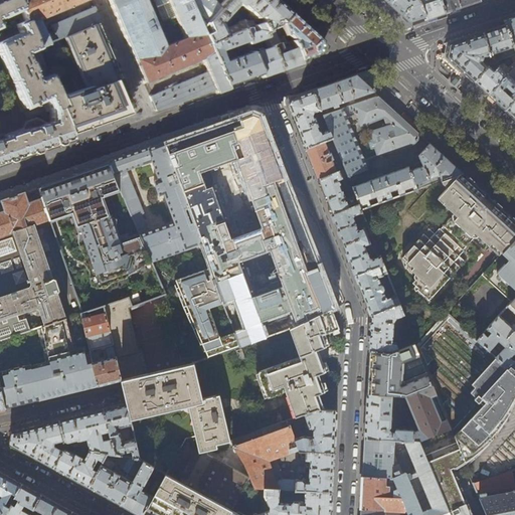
[(0,164),(17,158),(27,155),(69,140),(66,132),(56,110),(61,108),(58,100),(37,49),(36,45),(26,21),(16,25),(20,34),(0,42),(0,56),(6,69),(13,86),(20,102),(24,110),(45,100),(50,112),(50,123),(44,125),(44,124),(36,120),(26,123),(22,131),(4,137),(2,136),(0,136),(0,18),(21,9),(17,0),(2,0),(0,1),(0,164)]
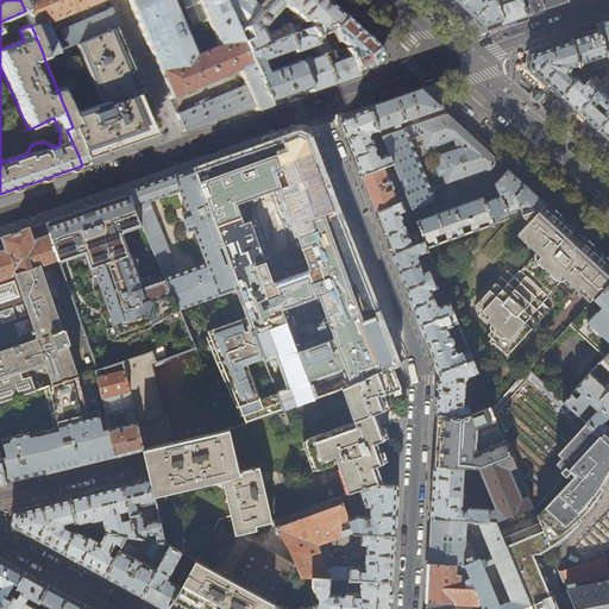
[(20,0),(25,11),(31,25),(43,54),(55,49),(55,51),(76,42),(110,27),(119,24),(115,18),(112,8),(51,33),(55,42),(52,43),(44,24),(99,0),(20,0)]
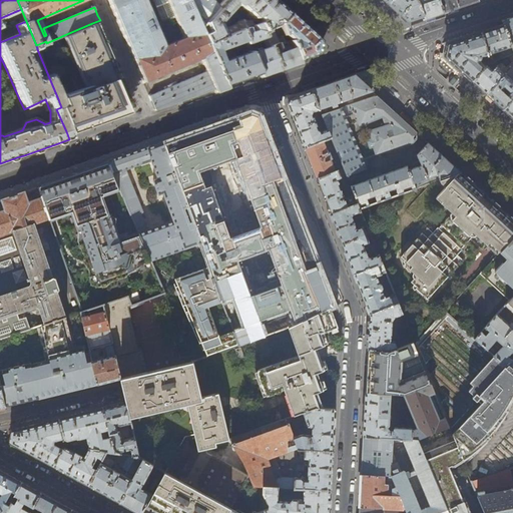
[(128,0),(112,7),(117,21),(126,42),(133,58),(141,55),(140,55),(160,46),(140,0),(128,0)]
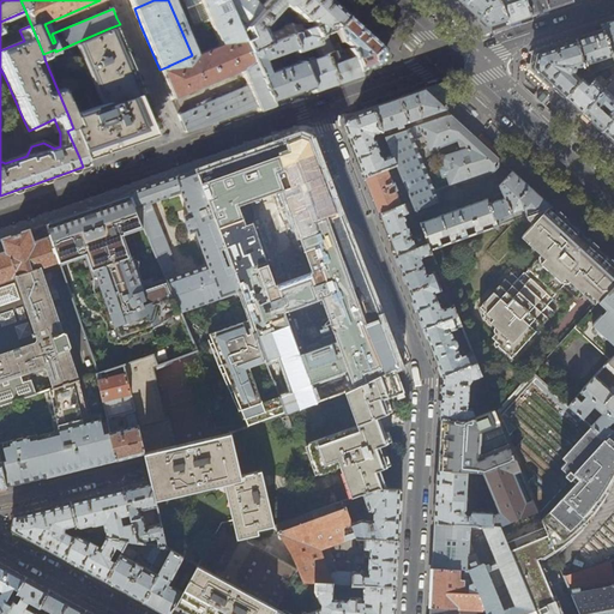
[(181,0),(193,26),(208,20),(218,44),(192,55),(168,66),(169,66),(160,70),(170,98),(240,70),(246,86),(211,101),(210,98),(199,102),(202,106),(178,115),(185,132),(224,118),(256,107),(257,112),(270,107),(269,103),(246,53),(240,38),(238,34),(222,0),(181,0)]
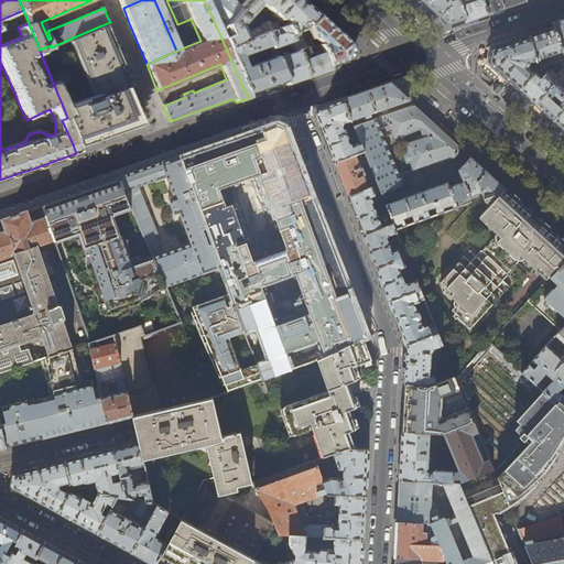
[(204,0),(218,31),(223,25),(239,8),(230,0),(204,0)]
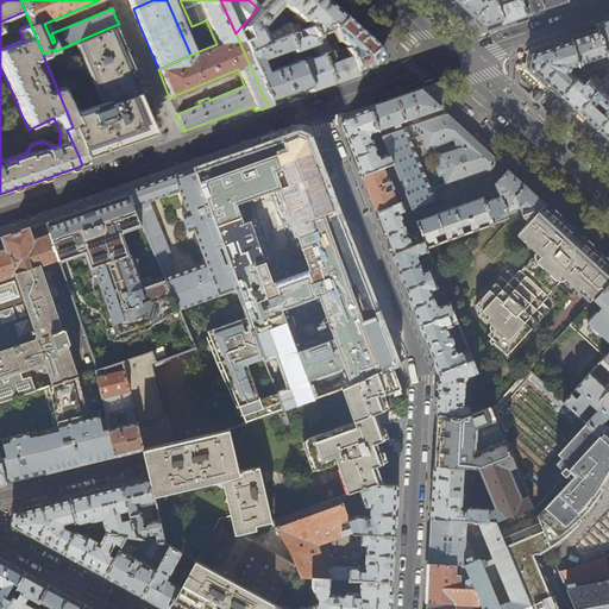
[(265,0),(258,8),(240,27),(245,38),(243,39),(240,37),(238,38),(244,52),(286,36),(293,33),(300,31),(302,30),(295,25),(293,25),(289,24),(282,27),(281,29),(269,33),(270,35),(263,37),(259,29),(278,7),(280,7),(282,7),(283,7),(284,6),(301,23),(306,20),(311,25),(307,29),(312,37),(330,29),(341,16),(324,0),(265,0)]
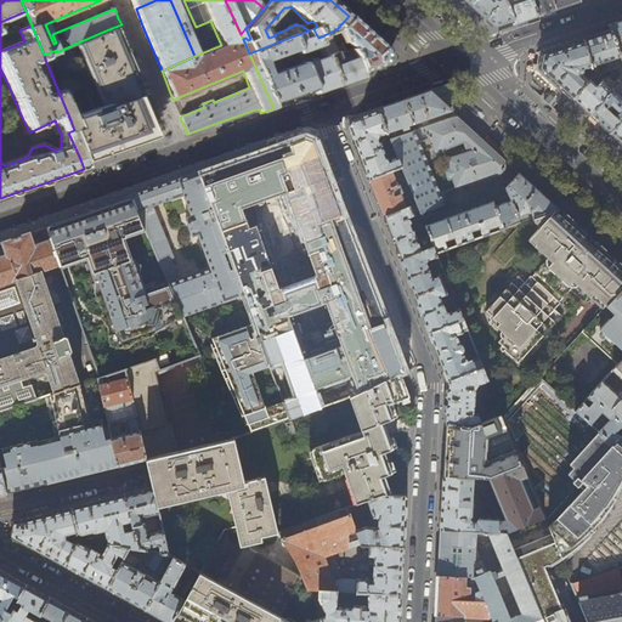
[(465,0),(471,5),(495,27),(505,23),(515,20),(507,0),(465,0)]
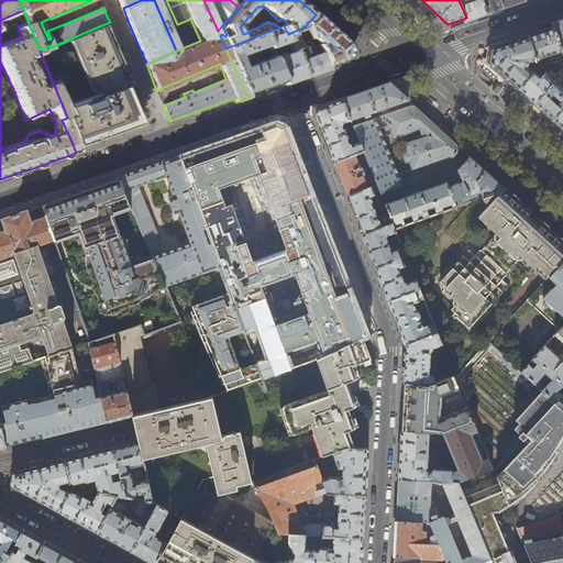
[(459,0),(466,18),(467,22),(475,19),(488,14),(482,0),(459,0)]
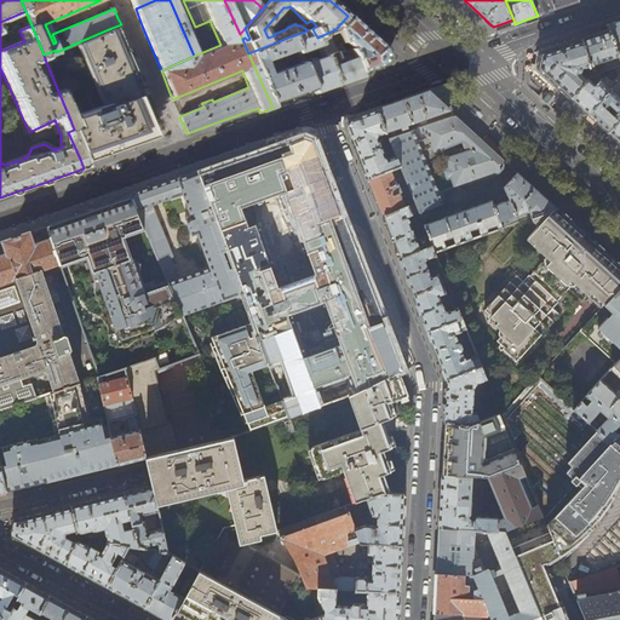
[(530,0),(538,16),(557,10),(579,3),(578,0),(530,0)]
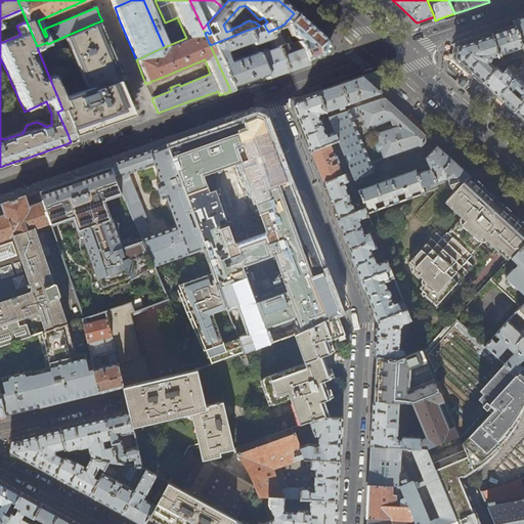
[(294,13),(284,25),(289,36),(288,37),(291,44),(293,43),(292,40),(294,38),(297,41),(296,43),(304,62),(310,59),(322,55),(324,42),(308,28),(294,13)]
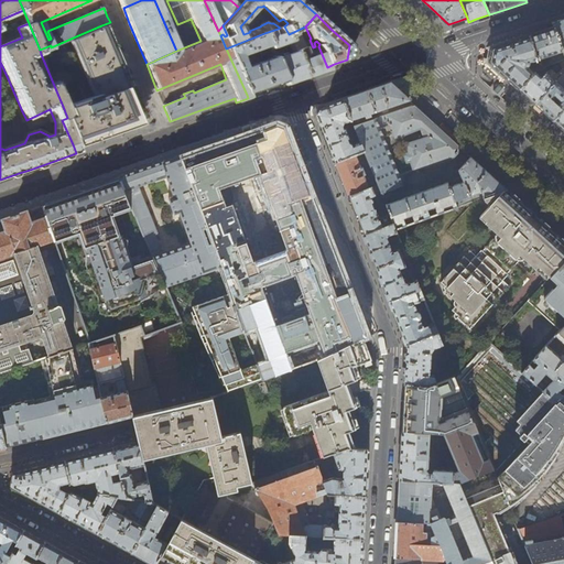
[(553,23),(554,28),(563,53),(563,19),(555,22),(553,23)]
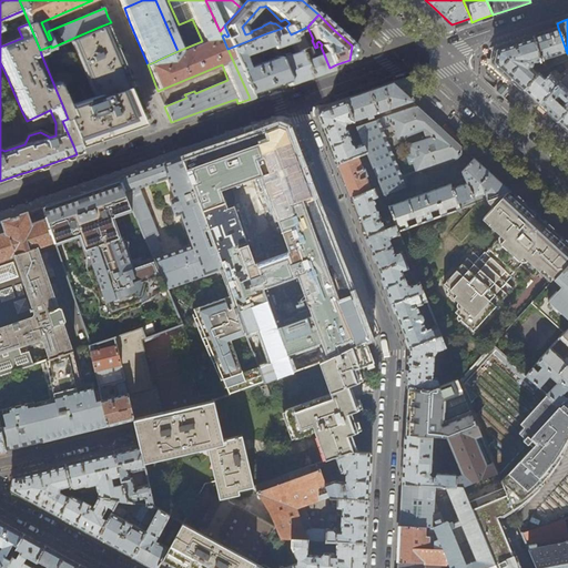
[(102,26),(71,39),(80,60),(77,61),(80,69),(83,68),(95,99),(64,110),(68,119),(62,121),(73,145),(101,137),(132,127),(127,110),(121,94),(120,90),(128,88),(120,69),(109,42),(102,26)]
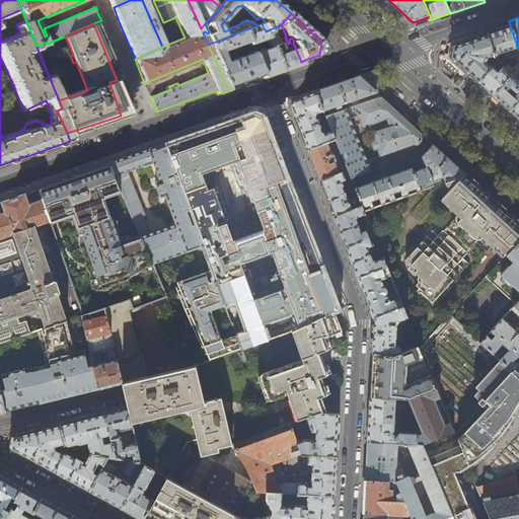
[(262,74),(264,78),(265,78),(273,75),(284,71),(266,31),(262,24),(257,25),(255,26),(257,31),(251,33),(249,28),(243,30),(262,74)]
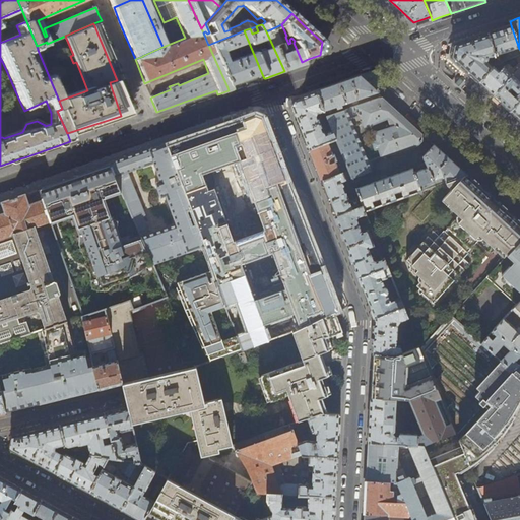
[(281,24),(266,31),(284,71),(290,69),(304,65),(302,62),(294,43),(290,43),(288,44),(285,37),(286,36),(281,24)]
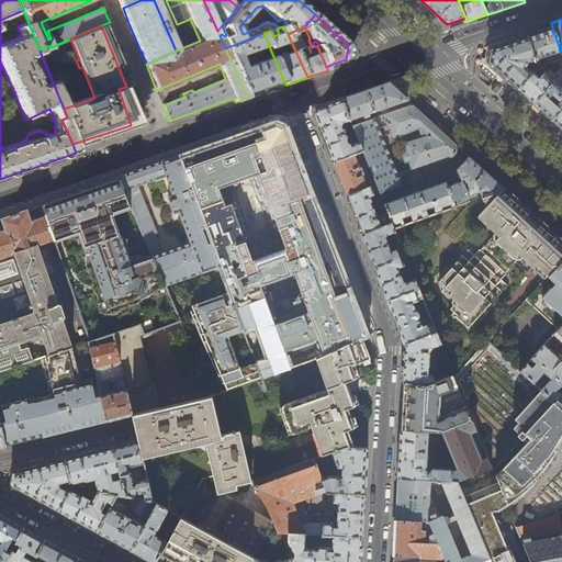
[(530,35),(528,36),(536,59),(543,57),(544,59),(536,63),(537,63),(538,68),(541,67),(559,60),(561,58),(561,53),(552,27),(530,35)]
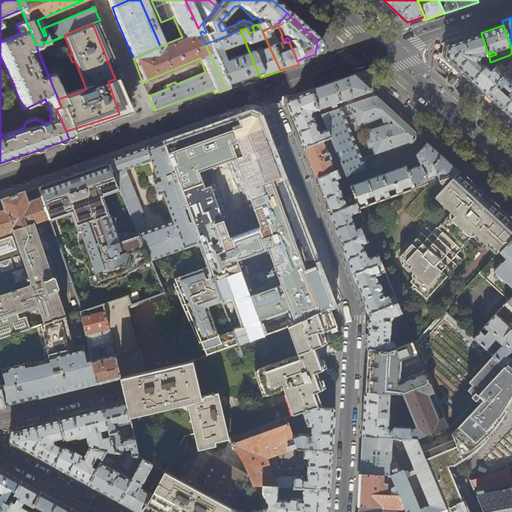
[(240,30),(205,44),(224,86),(239,80),(258,73),(240,30)]
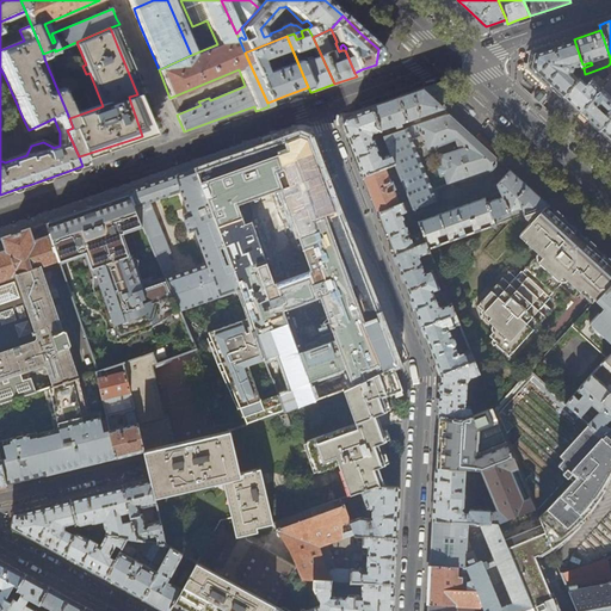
[(582,66),(582,65),(574,39),(534,54),(530,68),(550,86),(563,98),(585,74),(584,68),(580,74),(578,74),(576,75),(574,73),(574,68),(582,66)]
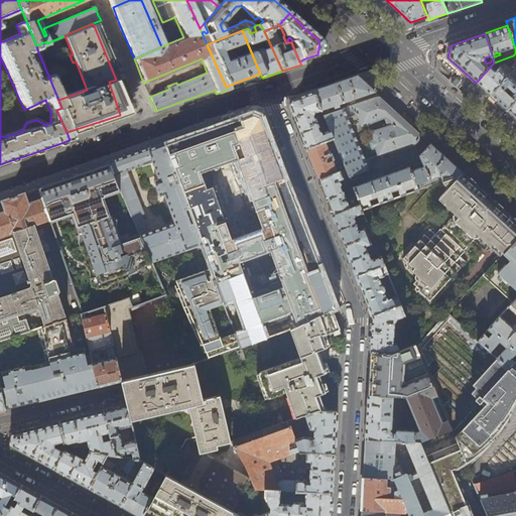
[(515,67),(515,53),(513,55),(515,61),(509,69),(504,65),(500,69),(499,67),(495,72),(493,69),(498,63),(497,61),(494,62),(476,83),(482,89),(490,96),(515,67)]
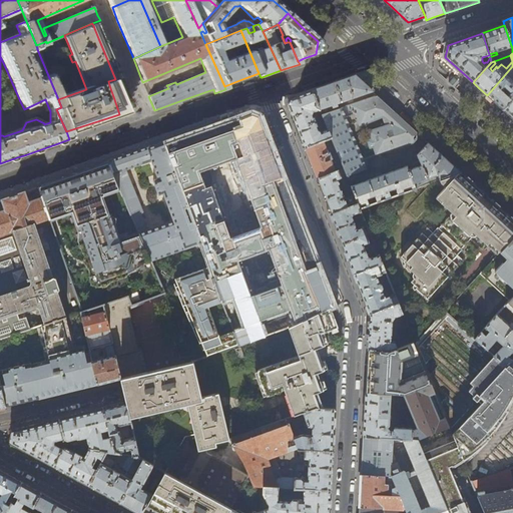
[(503,110),(512,99),(512,66),(487,95),(494,102),(503,110)]
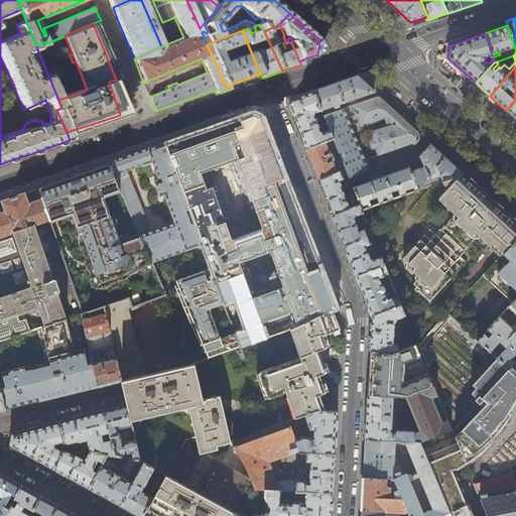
[(374,92),(364,83),(357,77),(337,84),(314,92),(323,113),(329,126),(334,139),(346,169),(360,205),(363,211),(397,199),(396,195),(393,196),(392,192),(399,189),(402,197),(441,182),(464,173),(430,143),(425,150),(419,156),(423,163),(414,166),(415,169),(411,170),(410,167),(357,186),(358,178),(356,175),(369,170),(370,169),(388,163),(385,154),(415,145),(422,136),(398,113),(379,97),(333,112),(331,108),(339,106),(339,104),(374,92)]
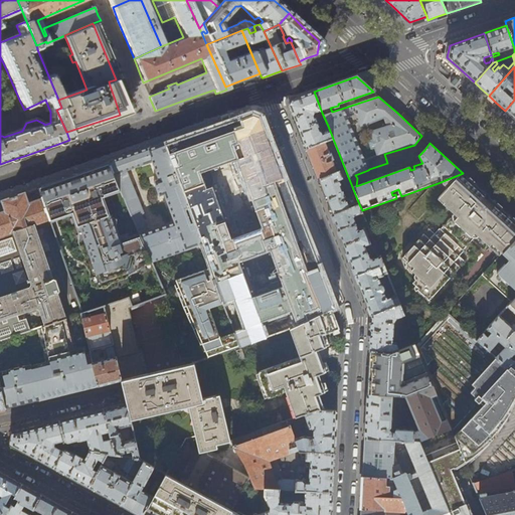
[(319,114),(322,113),(314,92),(304,95),(293,99),(290,106),(298,128),(306,149),(333,139),(328,126),(324,127),(326,132),(322,133),(321,131),(319,131),(318,129),(320,128),(318,124),(320,123),(320,121),(319,118),(317,117),(314,119),(313,118),(314,113),(317,112),(317,113),(319,114)]
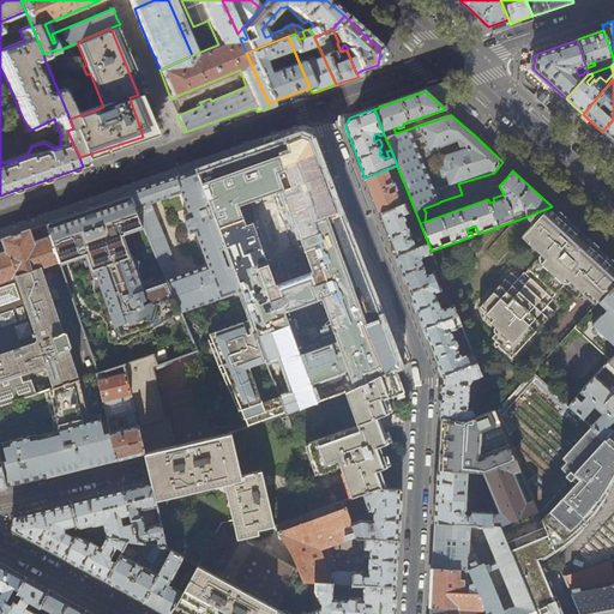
[(612,140),(613,142),(613,119),(602,132),(612,140)]
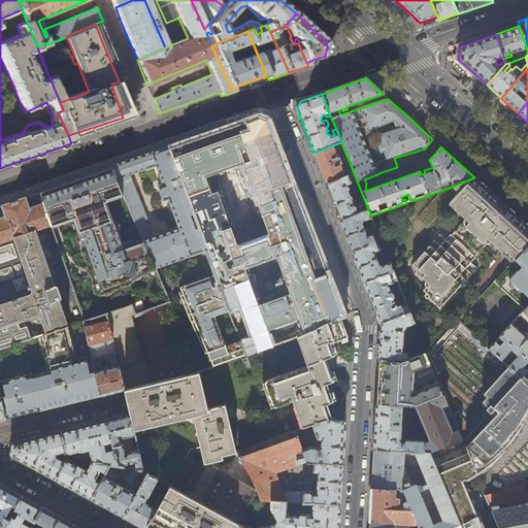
[(227,302),(230,310),(229,310),(235,327),(236,326),(240,339),(241,341),(245,355),(292,338),(297,336),(340,317),(344,315),(331,282),(316,240),(301,204),(288,170),(274,137),(267,119),(260,117),(230,127),(227,128),(190,140),(170,147),(176,166),(184,164),(187,171),(179,174),(207,250),(216,272),(225,295),(227,302)]
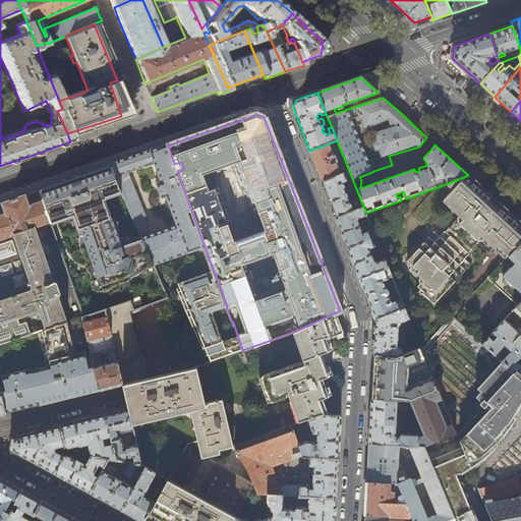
[(309,151),(315,166),(322,181),(349,171),(337,140),(309,151)]
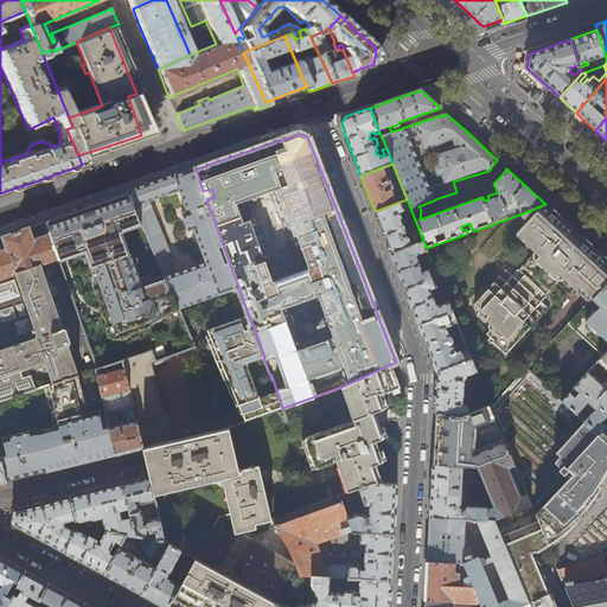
[(203,191),(196,170),(195,167),(155,180),(128,190),(129,192),(141,221),(165,275),(178,308),(238,287),(206,200),(203,191)]
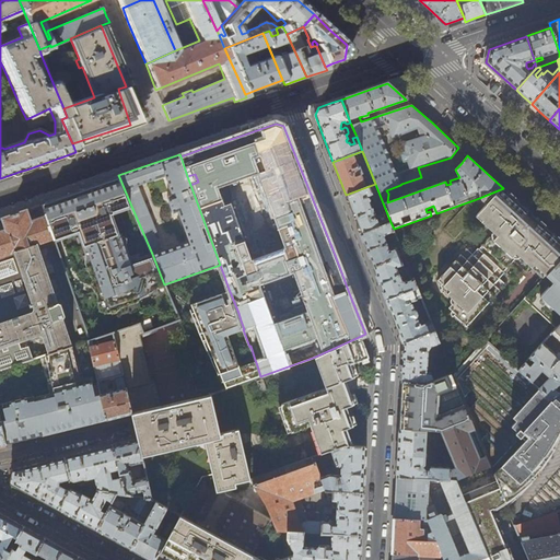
[(46,216),(55,238),(55,240),(79,232),(93,271),(91,271),(103,307),(112,305),(113,308),(140,299),(138,294),(164,284),(152,254),(130,260),(120,232),(118,232),(112,213),(116,212),(115,210),(130,203),(119,177),(78,191),(77,191),(42,203),(46,216)]
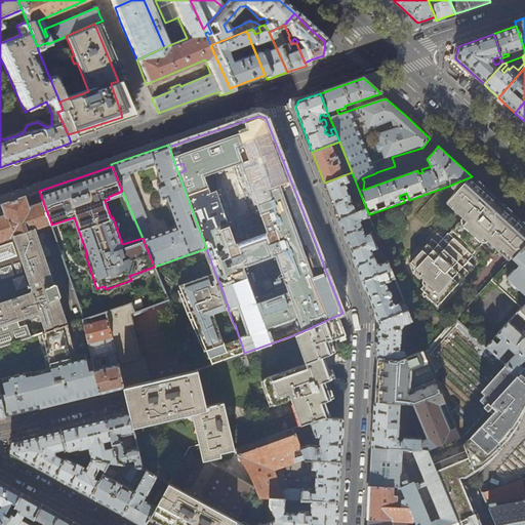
[(352,172),(324,183),(332,202),(338,218),(366,208),(352,172)]
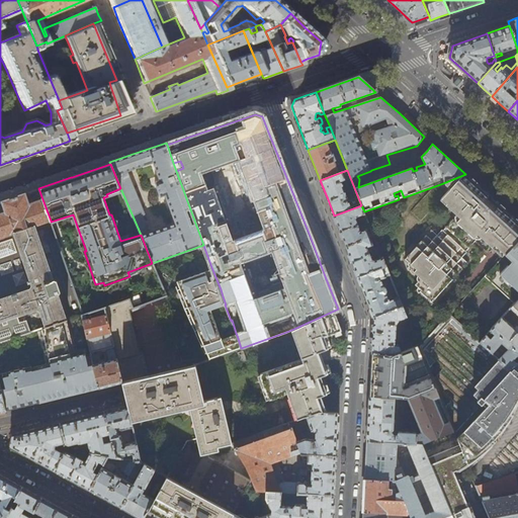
[(431,303),(467,264),(462,259),(467,253),(466,252),(480,238),(492,248),(495,246),(506,255),(517,241),(517,223),(513,218),(468,177),(465,174),(443,183),(444,186),(448,190),(440,200),(445,204),(444,206),(459,220),(456,223),(452,221),(442,232),(441,231),(436,236),(431,231),(405,260),(410,265),(408,268),(420,279),(415,285),(421,290),(420,292),(431,303)]
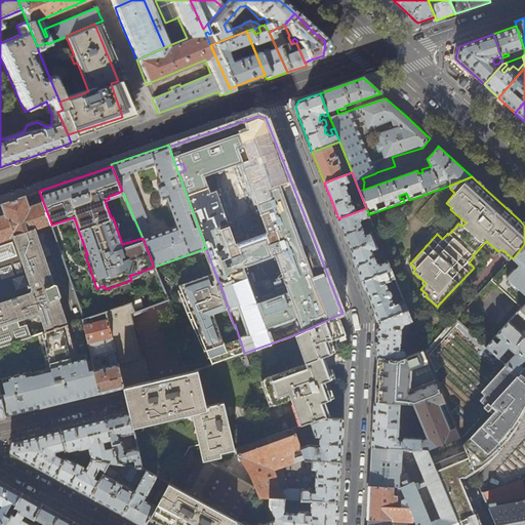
[(51,224),(43,202),(30,206),(28,205),(25,197),(0,204),(0,347),(32,336),(25,318),(38,314),(41,316),(47,331),(68,325),(69,324),(59,298),(61,298),(62,295),(58,285),(55,283),(54,283),(37,232),(38,228),(51,224)]
